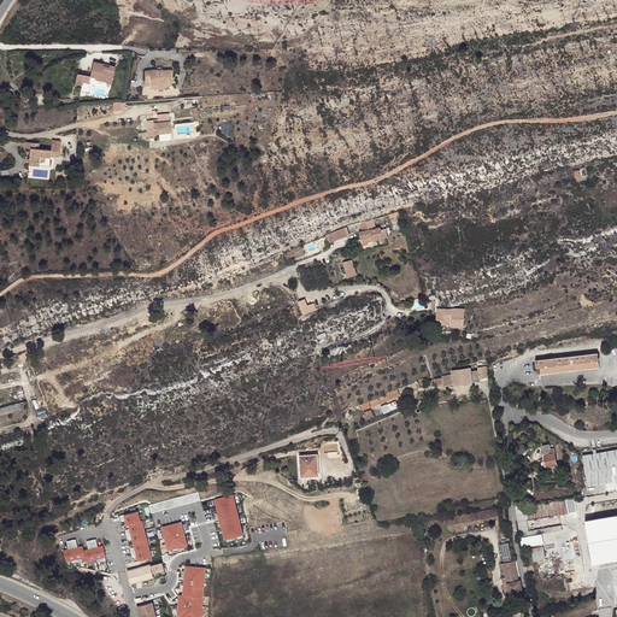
[(92,63),(89,76),(97,78),(97,80),(107,82),(106,84),(111,86),(115,66),(109,64),(109,65),(92,63)]
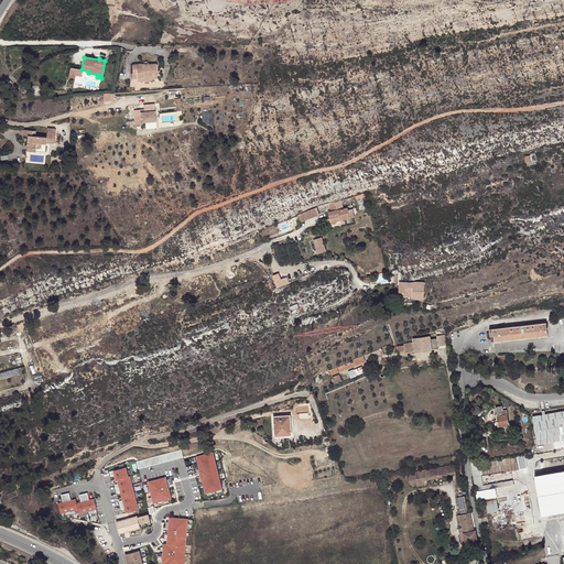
[(145,65),(139,65),(139,75),(139,80),(147,80),(147,78),(160,77),(159,66),(145,66),(145,65)]
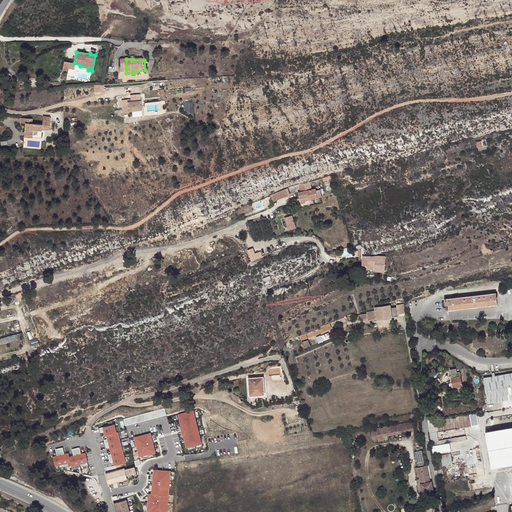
[(131,101),(131,99),(121,100),(122,109),(128,109),(128,112),(142,110),(141,100),(131,101)]
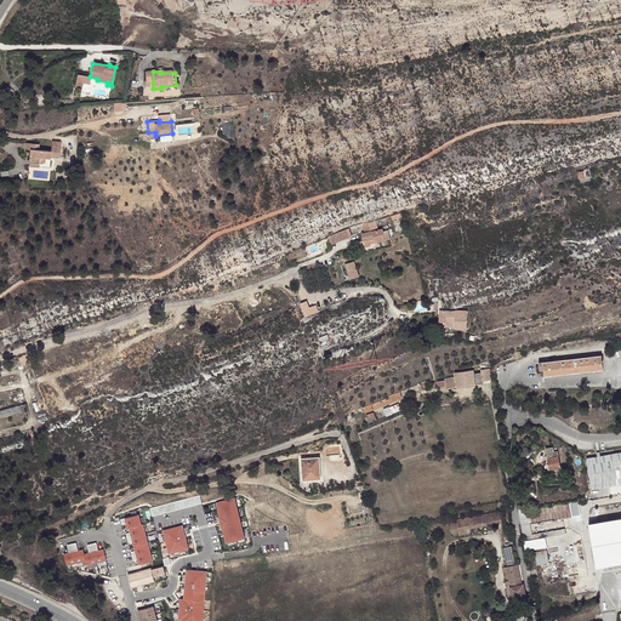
[(27,143),(27,151),(33,151),(30,161),(43,163),(44,159),(52,160),(53,155),(62,155),(63,142),(55,142),(53,152),(41,151),(43,144),(27,143)]
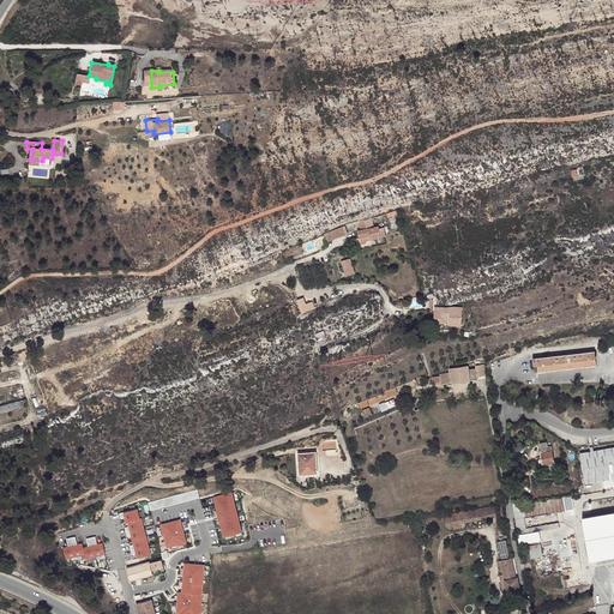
[(577,169),(571,170),(573,179),(584,176),(582,167),(577,168),(577,169)]
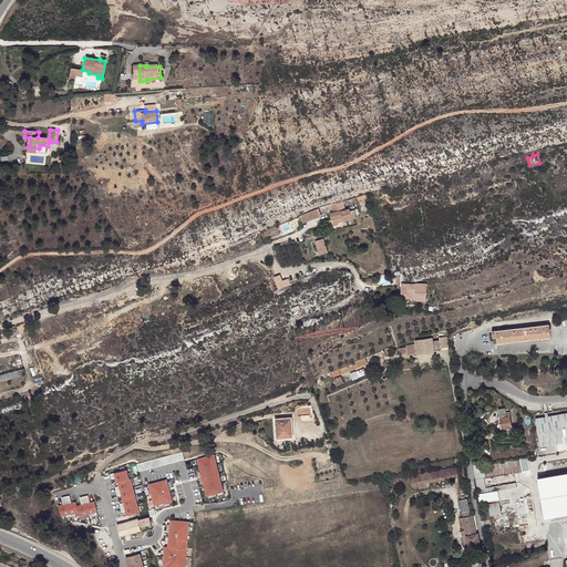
[(343,202),(344,207),(368,199),(367,195),(343,202)]
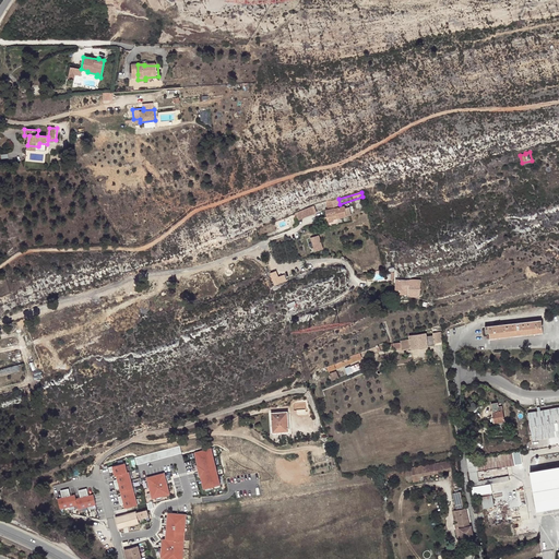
[(339,199),(325,202),(328,210),(325,210),(326,217),(336,215),(337,218),(352,215),(351,214),(349,207),(345,209),(344,205),(341,206),(340,204),(339,199)]
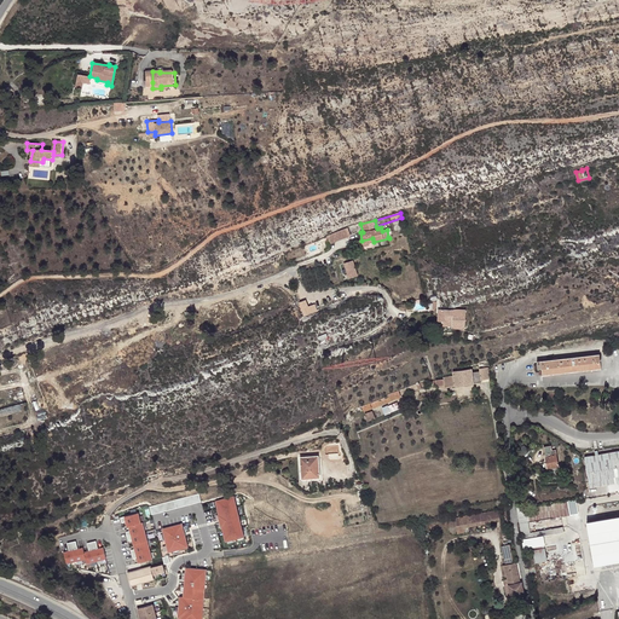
[(381,225),(381,227),(382,231),(387,230),(388,237),(393,237),(389,223),(381,225)]
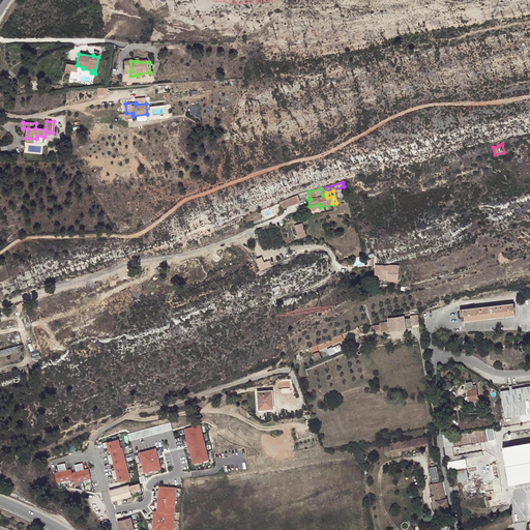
[(299,201),(297,195),(280,202),(283,208),(299,201)]
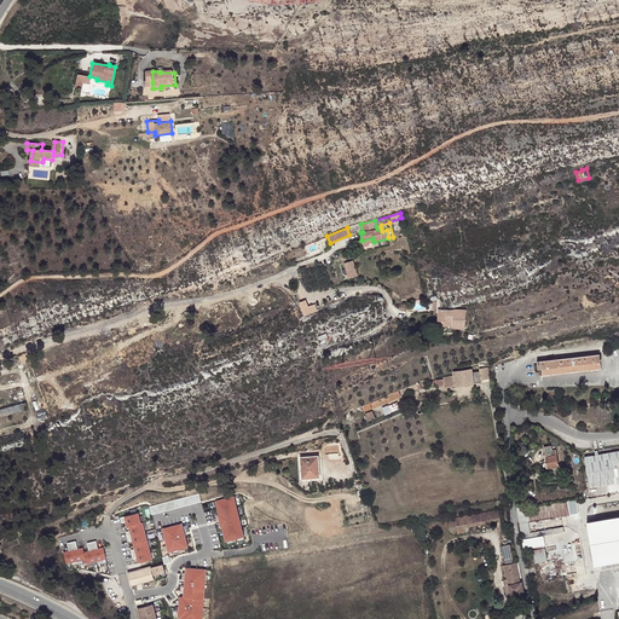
[(352,262),(346,265),(351,279),(357,277),(352,262)]
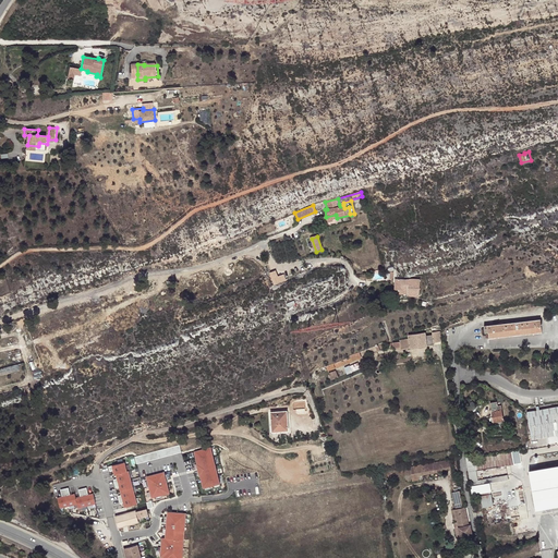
[(286,274),(278,276),(277,270),(270,271),(274,284),(287,281),(286,274)]
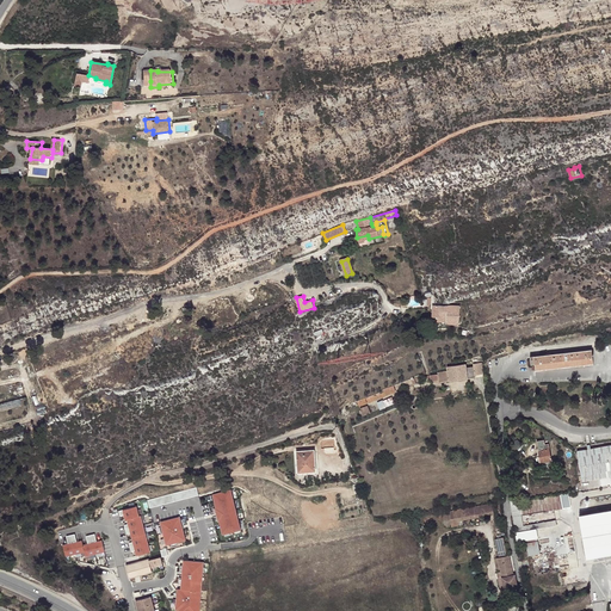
[(460,307),(432,306),(432,318),(438,318),(437,322),(460,323),(460,307)]
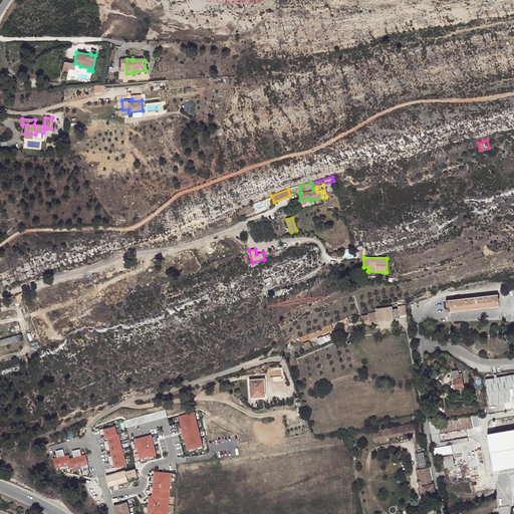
[(497,298),(497,295),(457,299),(449,300),(449,299),(445,300),(445,307),(449,306),(449,311),(498,306),(497,299),(498,299),(498,298),(497,298)]
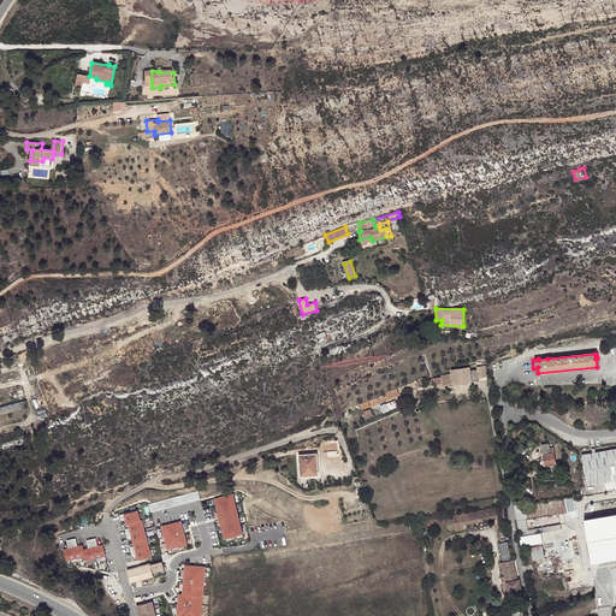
[(477,369),(469,371),(465,372),(463,368),(463,366),(450,368),(451,374),(452,384),(466,381),(479,380),(479,378),(486,377),(484,365),(477,367),(477,369)]
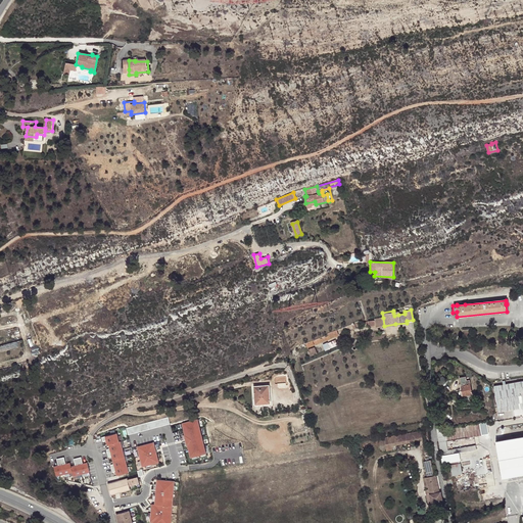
[(384,326),(383,318),(374,319),(374,320),(375,325),(375,327),(384,326)]
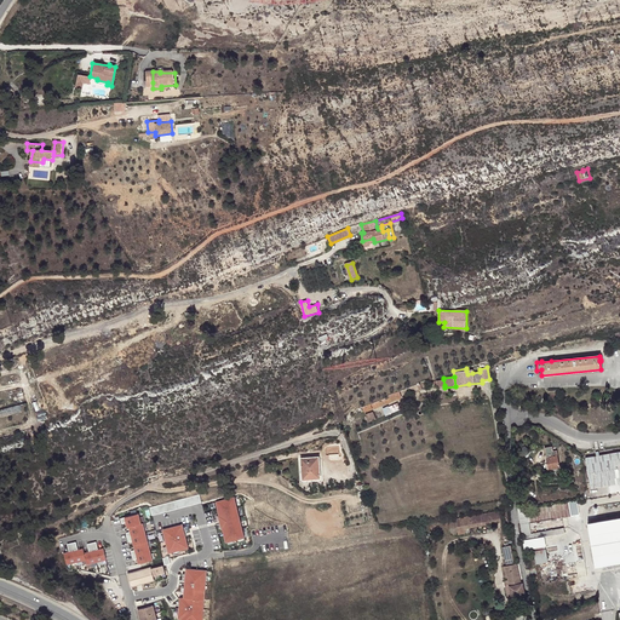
[(389,396),(362,407),(365,412),(390,402),(389,396)]
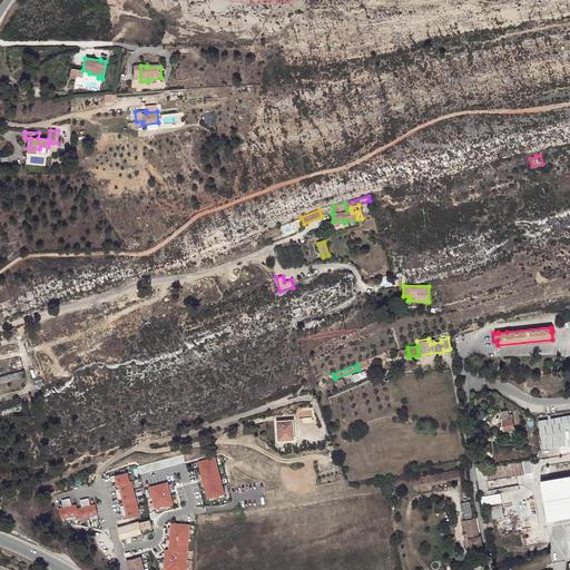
[(355,381),(366,376),(364,371),(353,375),(355,381)]
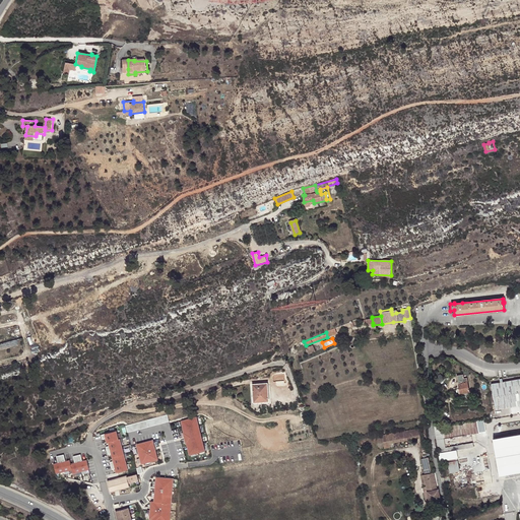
[(10,347),(18,345),(17,339),(8,341),(10,347)]
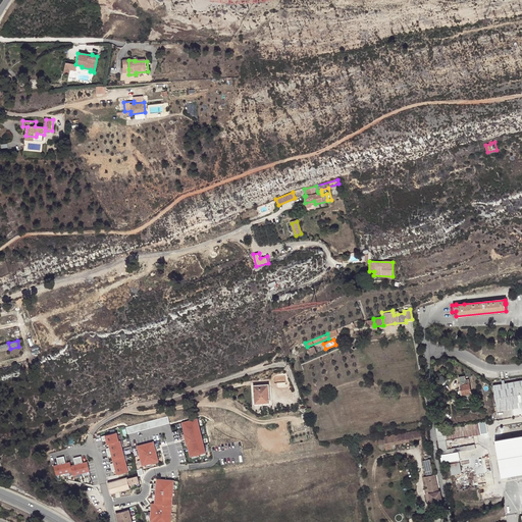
[(471,393),(469,379),(468,372),(462,373),(459,374),(458,374),(461,389),(458,389),(459,395),(461,395),(471,393)]
